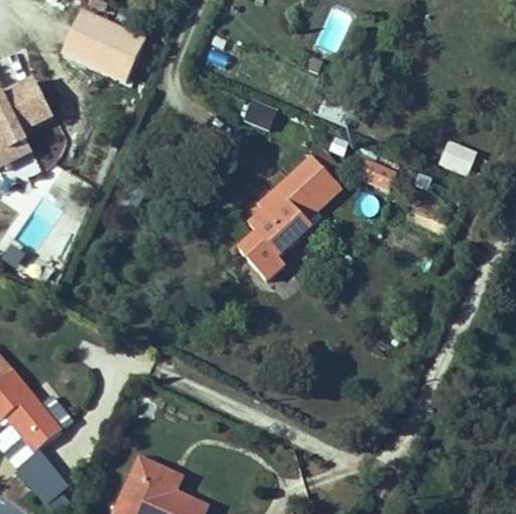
[(147,42),(84,14),(65,58),(128,86),(147,42)]
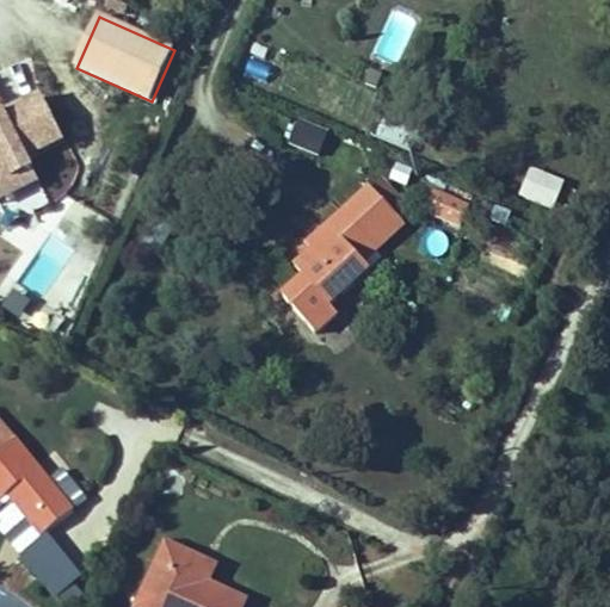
[(266,78),(272,61),(248,55),(244,72),(266,78)]
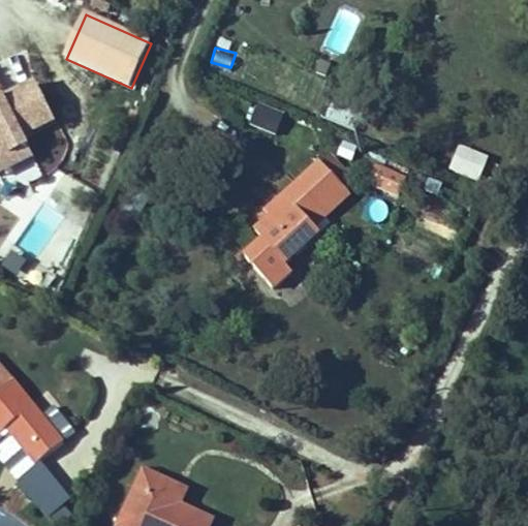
[(0,163),(29,149),(24,138),(56,123),(37,85),(0,102),(0,163)]
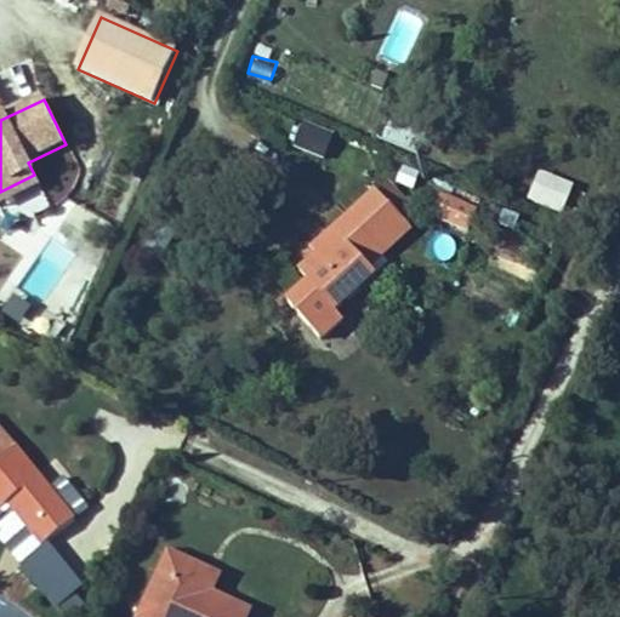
[(305,119),(295,143),(325,156),(335,131),(305,119)]
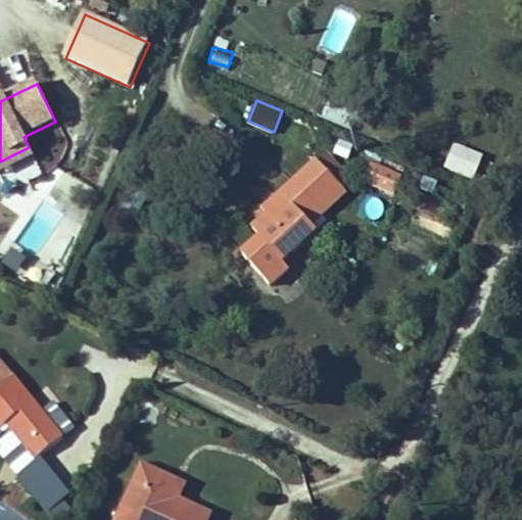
[(455,140),(445,164),(473,176),(483,151),(455,140)]
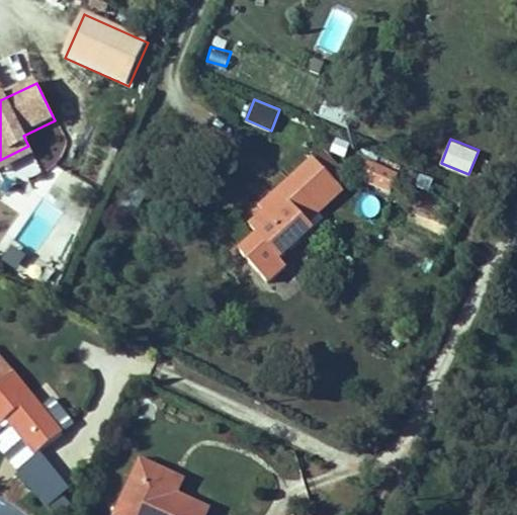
[(0,173),(34,157),(28,146),(0,160),(0,173)]
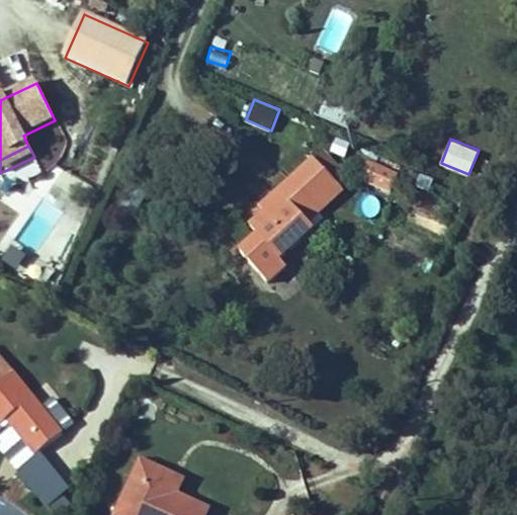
[(389,192),(399,170),(366,155),(356,177),(389,192)]
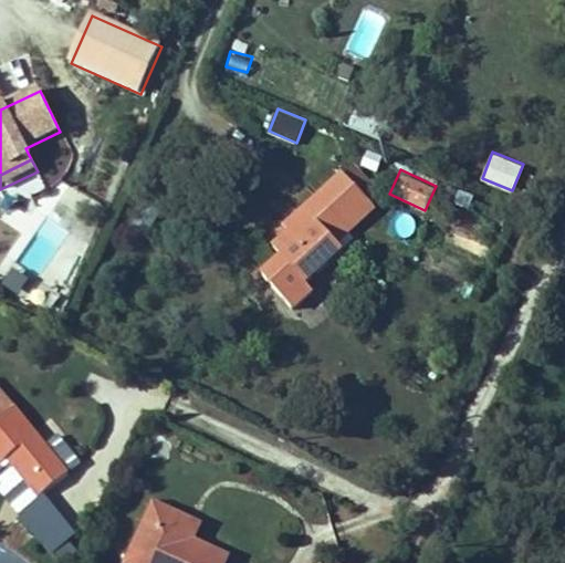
[(293,308),(314,289),(307,281),(343,248),(337,241),(326,230),(339,218),(351,230),(369,212),(337,177),(304,207),(310,212),(292,229),(300,239),(282,254),(263,272),(293,308)]
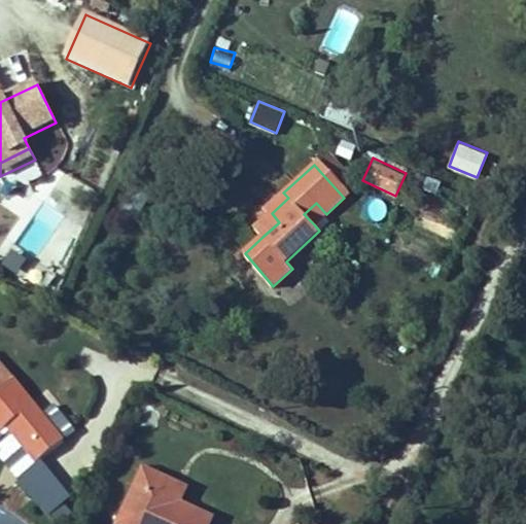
[(268,208),(272,213),(288,198),(283,193),(268,208)]
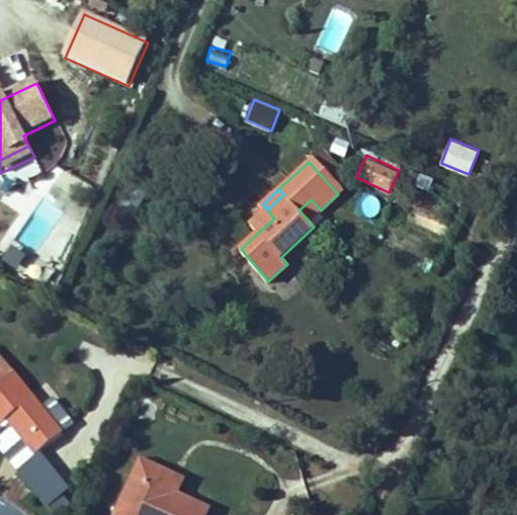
[(321,210),(311,199),(298,210),(309,221),(321,210)]
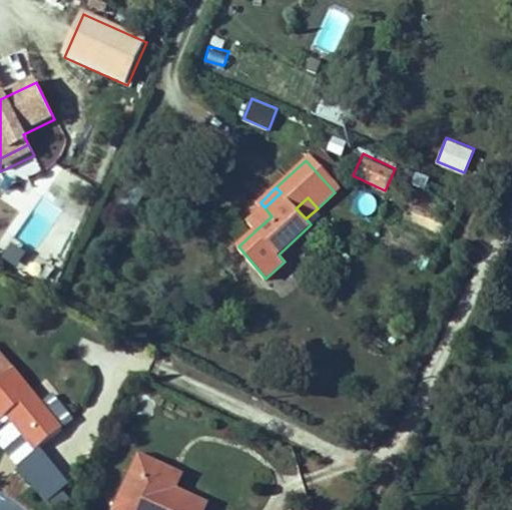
[(248,222),(256,230),(272,216),(265,207),(248,222)]
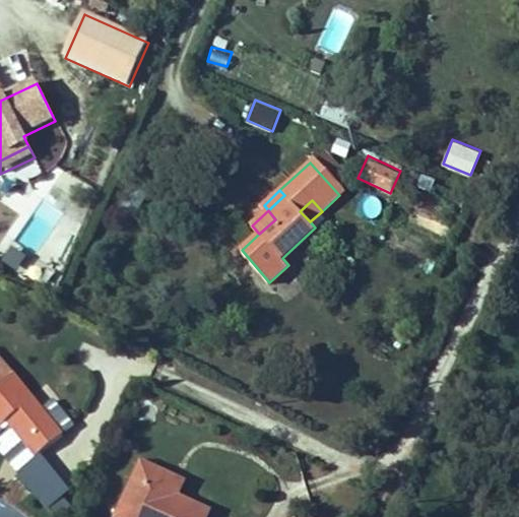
[(0,382),(0,425),(10,417),(38,452),(63,432),(14,371),(0,382)]
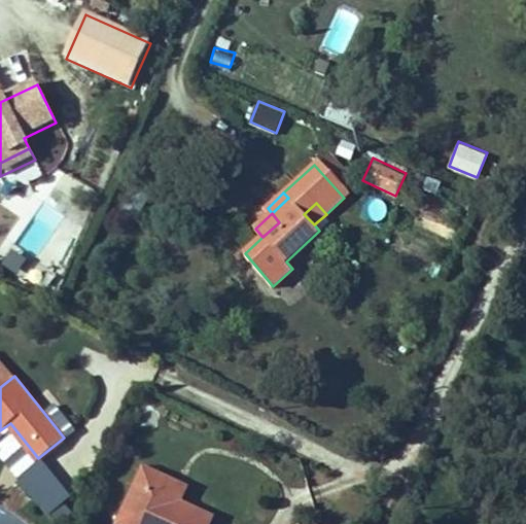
[(0,453),(47,514),(68,497),(38,458),(10,423),(0,430),(0,453)]
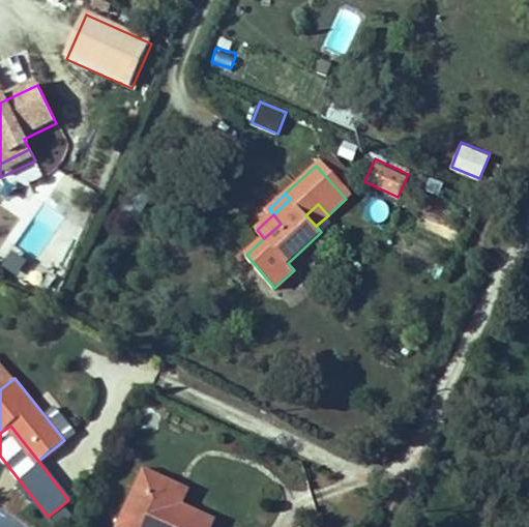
[(166,501),(173,485),(145,471),(118,526),(208,526),(211,522),(180,507),(166,501)]
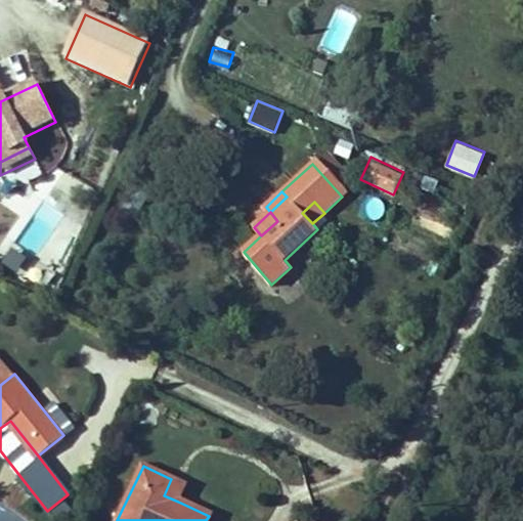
[(178,502),(184,486),(171,479),(164,495),(178,502)]
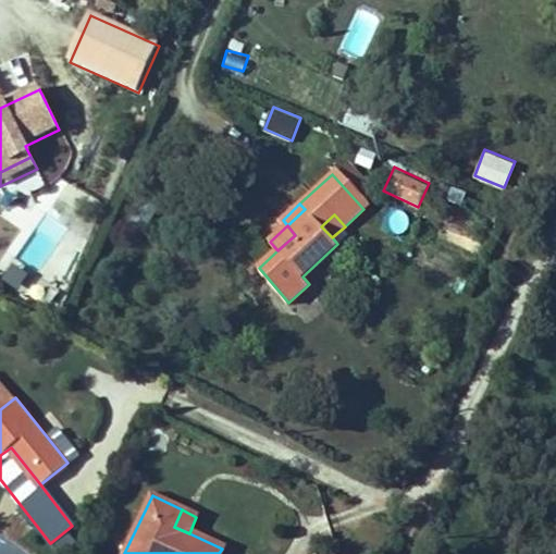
All buildings are outlined.
